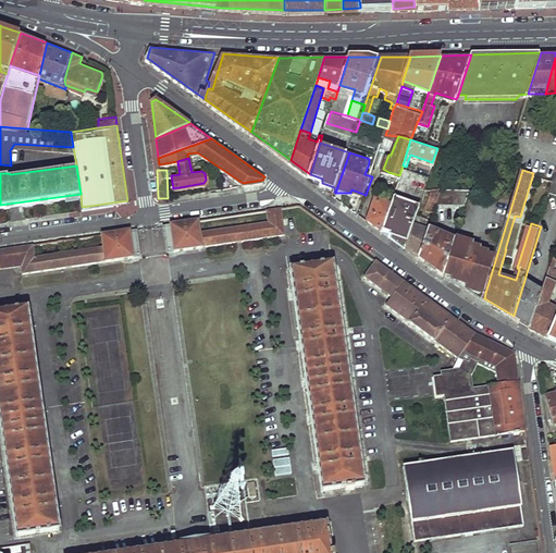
[(439,186),(431,186),(429,196),(436,198),(439,186)]
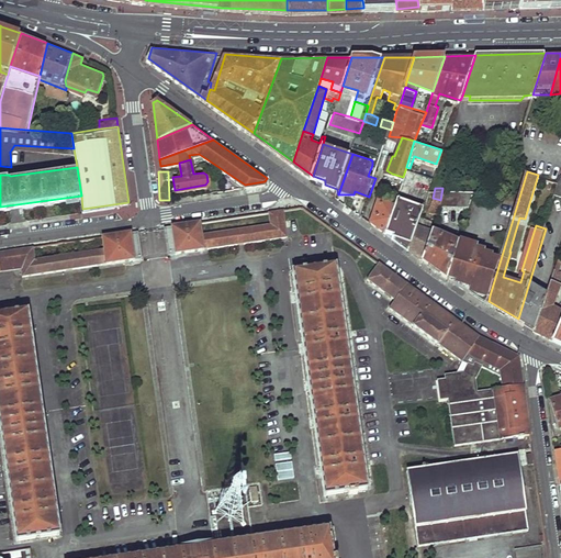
[(442,188),(439,205),(468,205),(472,189),(442,188)]
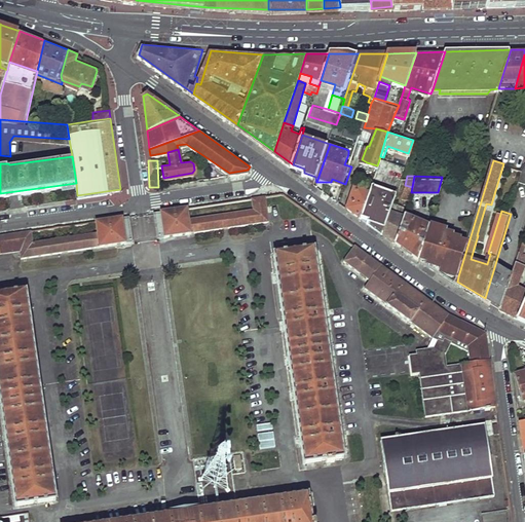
[(371,189),(363,216),(370,218),(369,220),(371,221),(385,226),(390,209),(397,191),(373,184),(371,189)]
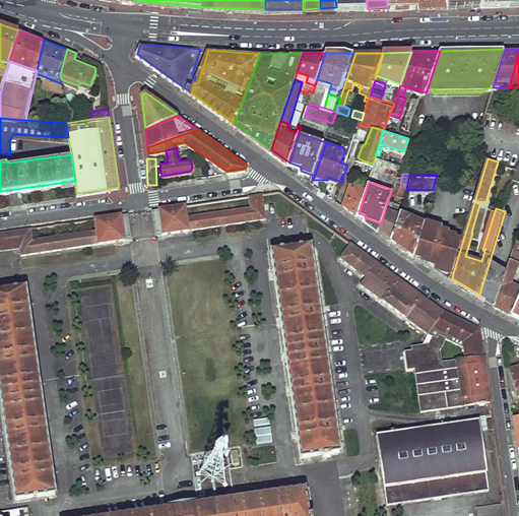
[(345,203),(359,213),(367,187),(355,183),(352,183),(345,203)]
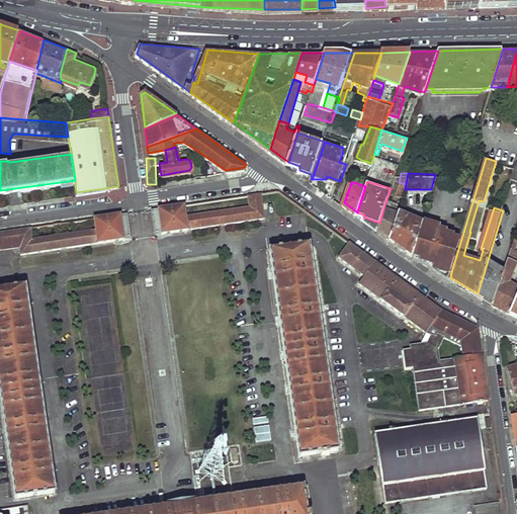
[(158,205),(162,232),(261,216),(257,190),(245,192),(247,203),(185,212),(183,201),(158,205)]
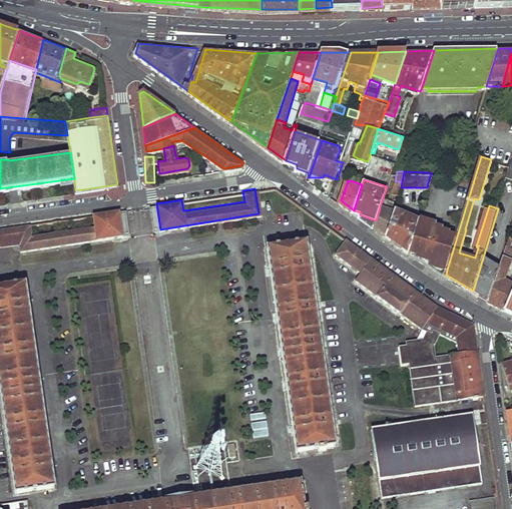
[(375,225),(388,235),(395,208),(399,193),(393,192),(390,201),(391,202),(390,206),(381,203),(376,220),(375,225)]
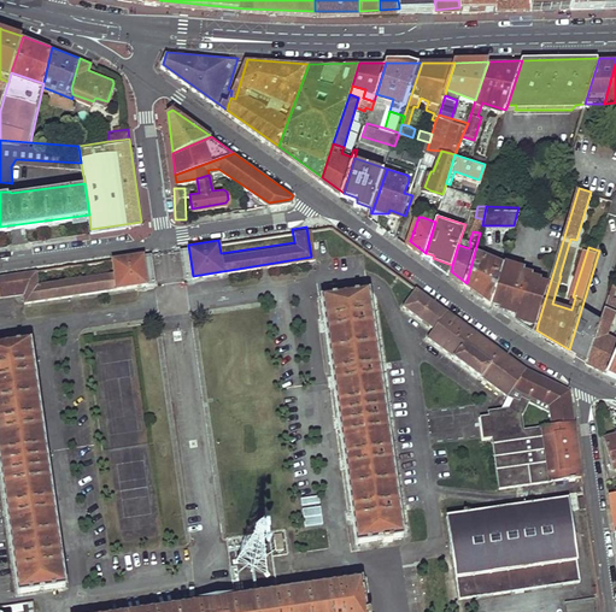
[(193,276),(188,245),(181,246),(186,277),(193,276)]
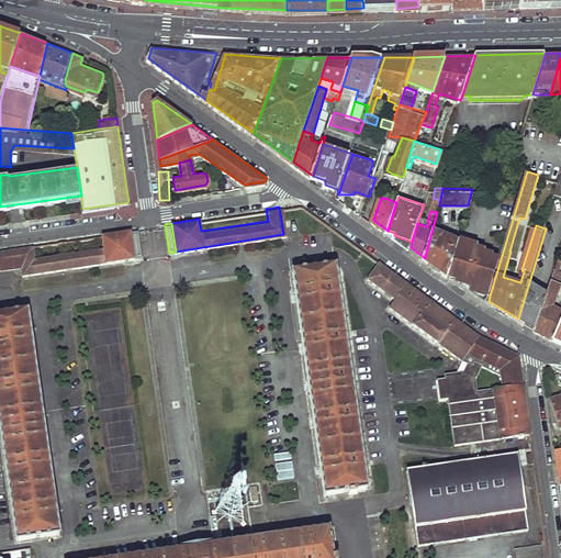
[(0,249),(0,268),(20,266),(21,275),(135,257),(132,229),(102,234),(104,247),(71,252),(70,238),(56,241),(57,254),(36,257),(35,244),(0,249)]
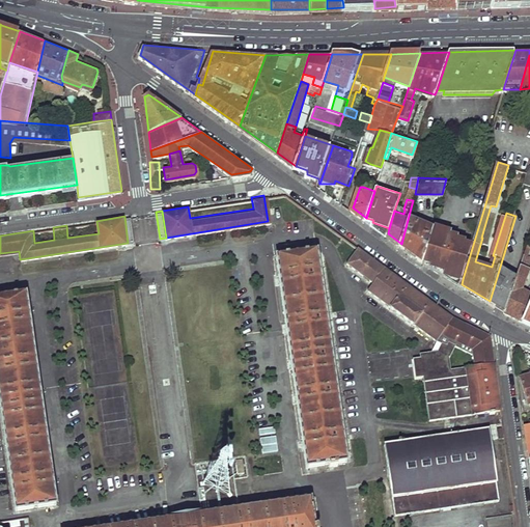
[(133,242),(130,216),(124,216),(128,243),(133,242)]
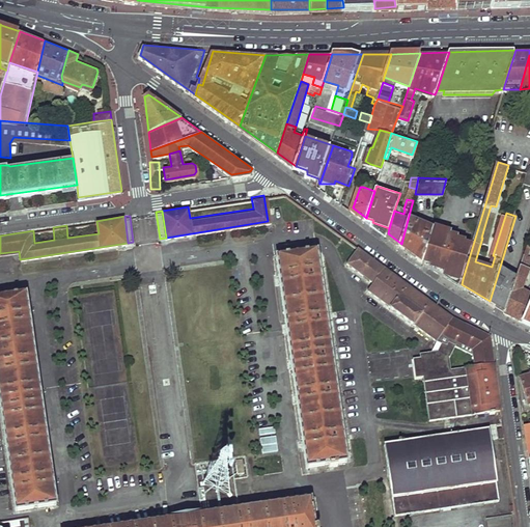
[(401,244),(425,261),(425,260),(434,227),(409,216),(401,244)]
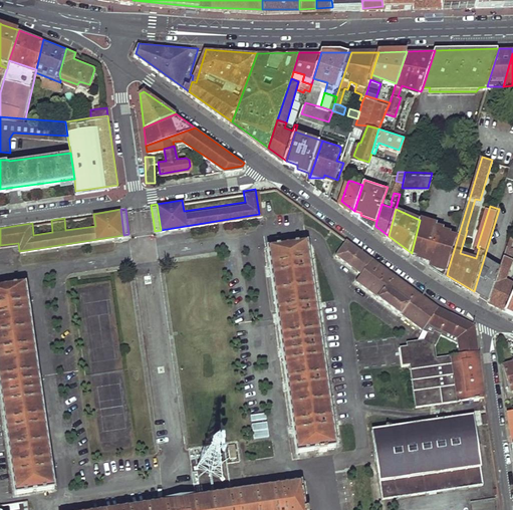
[(420,220),(412,252),(420,255),(419,258),(424,259),(434,223),(420,219),(420,220)]
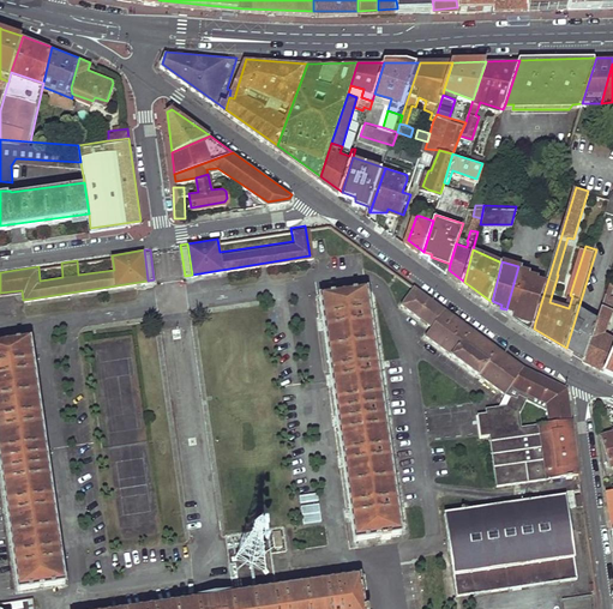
[(518,266),(506,309),(517,313),(516,317),(535,323),(547,283),(538,281),(538,278),(528,276),(529,272),(521,270),(521,267),(518,266)]
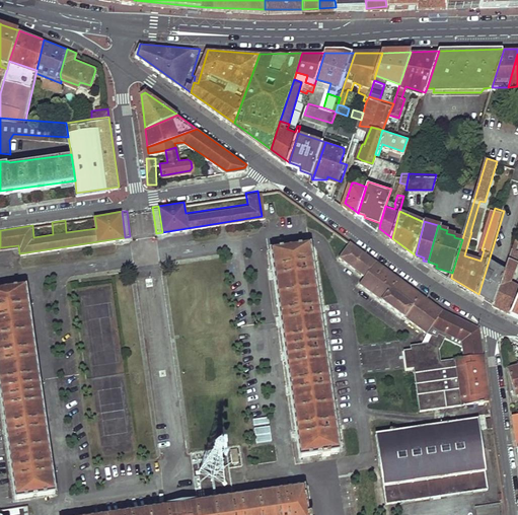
[(349,239),(338,255),(363,274),(359,283),(426,332),(430,325),(460,339),(461,345),(462,355),(453,357),(455,373),(452,374),(453,383),(457,383),(460,402),(469,401),(491,398),(481,324),(443,307),(349,239)]
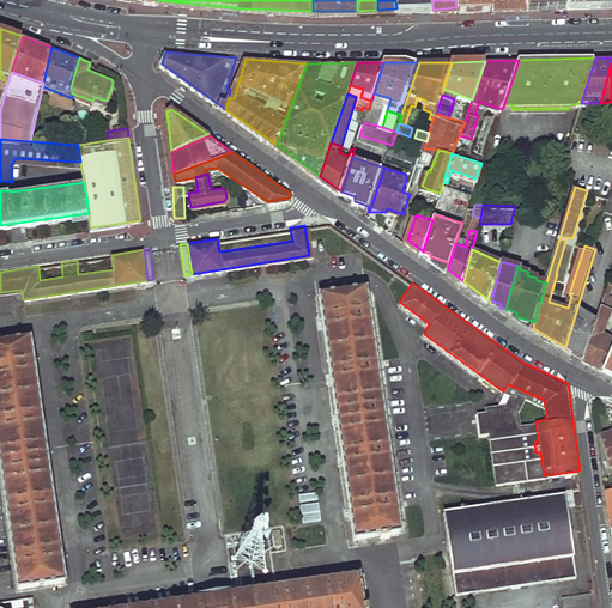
[(586,359),(603,368),(611,344),(611,335),(606,333),(611,314),(611,285),(600,320),(586,359)]
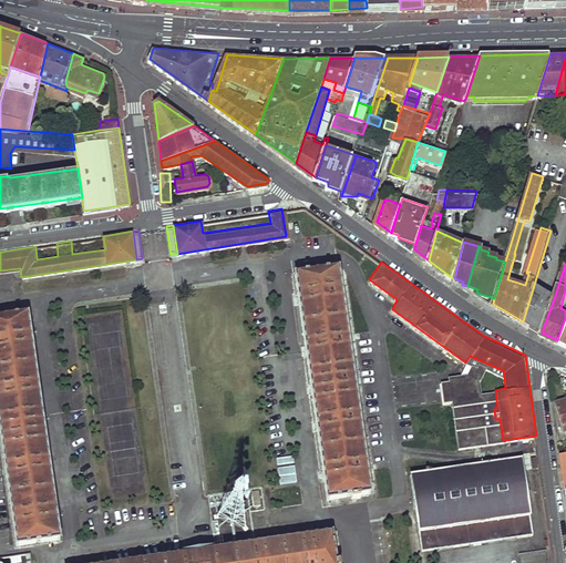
[(295,272),(326,497),(371,490),(339,265),(295,272)]
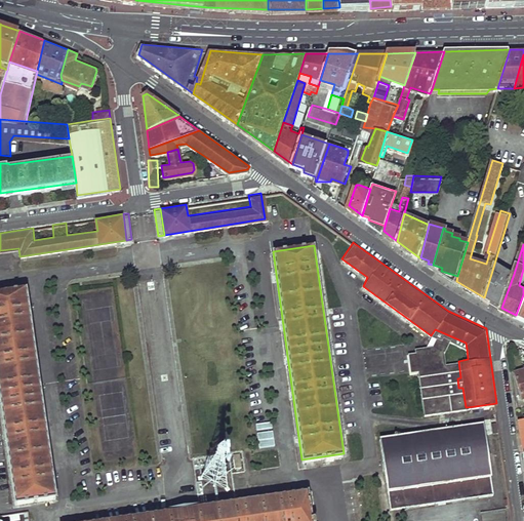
[(484,297),(501,308),(514,274),(494,264),(484,297)]
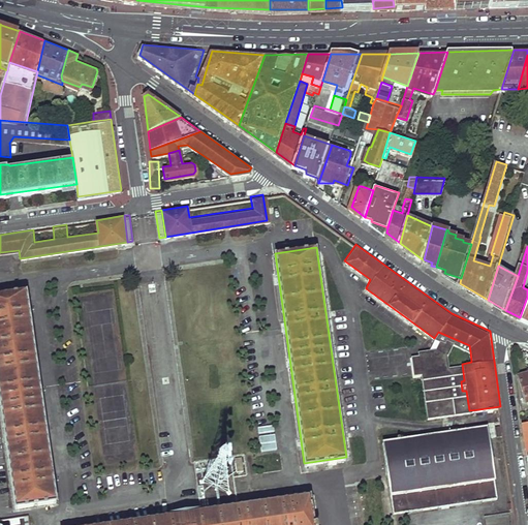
[(0,292),(0,404),(16,506),(56,500),(27,289),(0,292)]
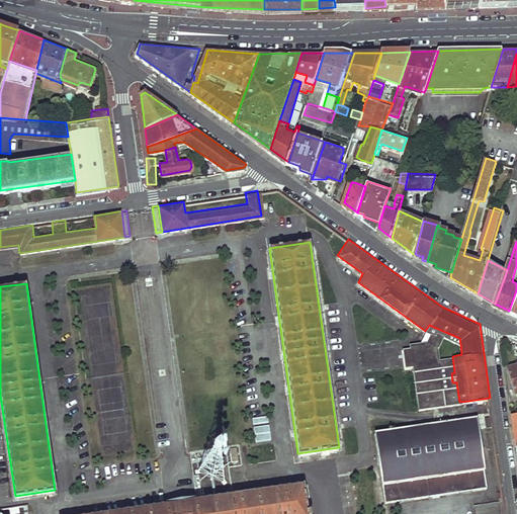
[(437,358),(435,346),(437,346),(441,336),(460,344),(459,338),(429,325),(425,331),(430,332),(426,339),(408,342),(409,347),(408,347),(410,362),(411,362),(417,408),(459,402),(456,382),(452,382),(451,373),(454,372),(452,356),(437,358)]
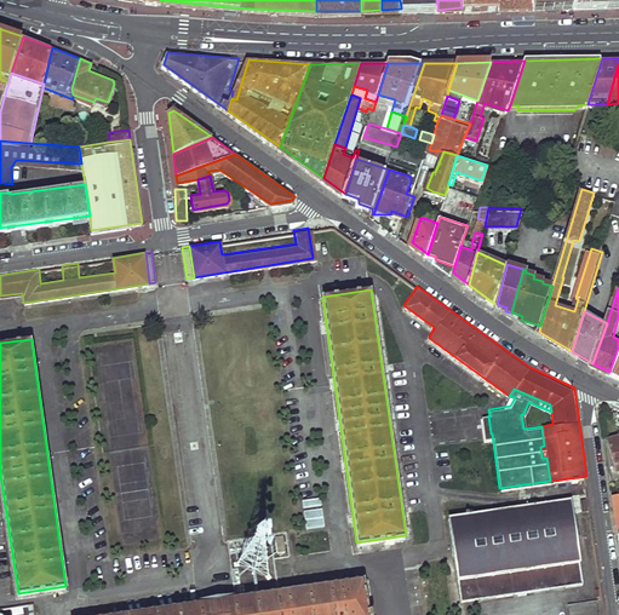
[(618,432),(607,437),(617,470),(618,470),(618,432)]
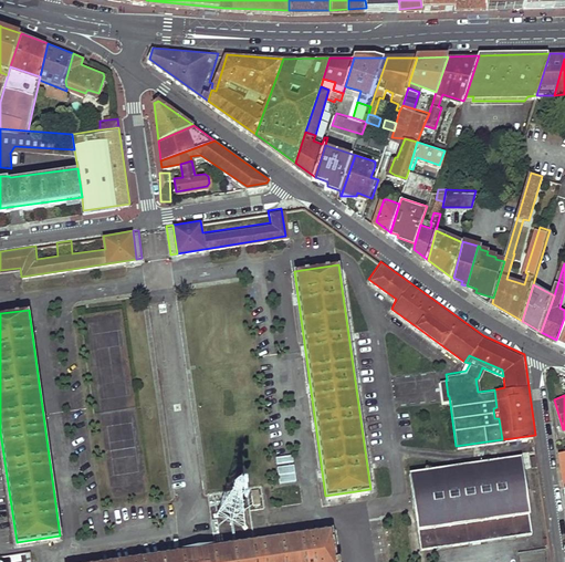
[(408,472),(419,549),(531,532),(518,456),(408,472)]
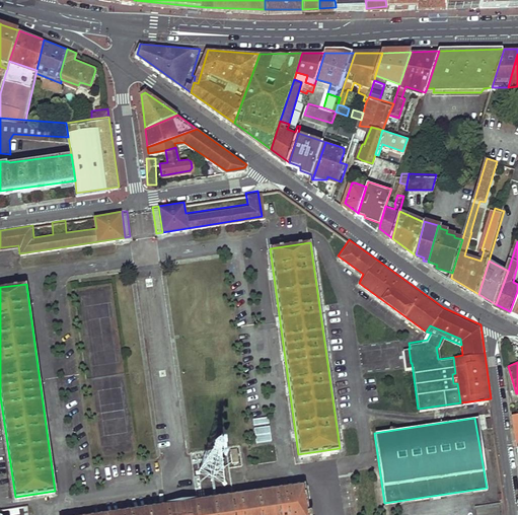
[(94,514),(307,514),(303,486),(94,514)]
